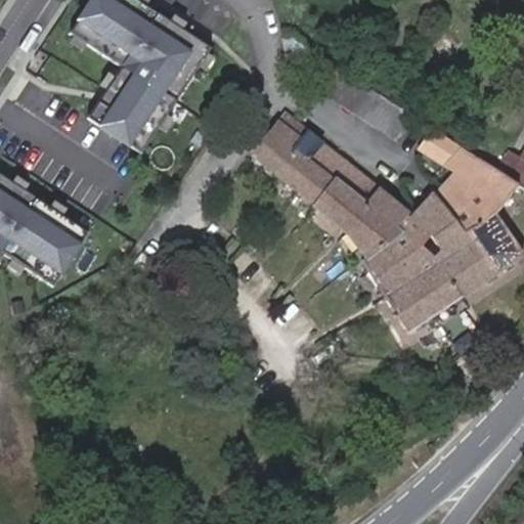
[(87,117),(141,153),(209,49),(135,0),(90,0),(70,32),(121,66),(87,117)]
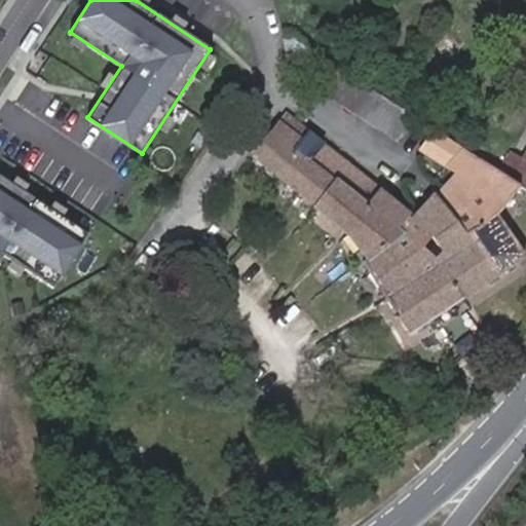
[(412,116),(338,69),(328,62),(312,84),(398,139),(412,116)]
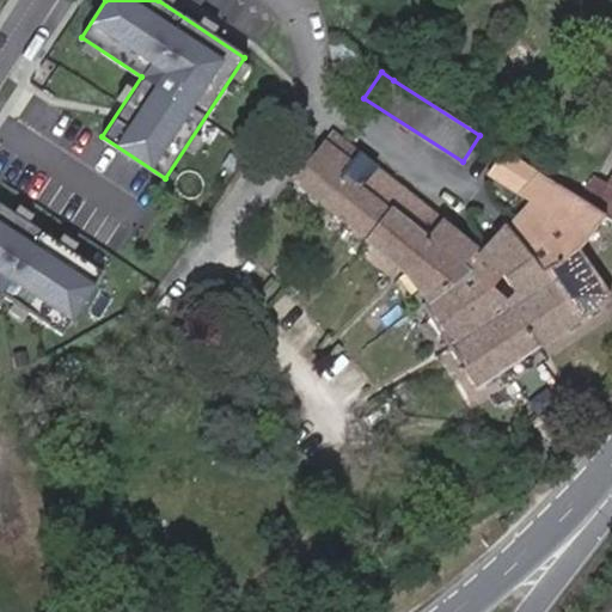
[(604,218),(532,170),(515,195),(527,203),(479,254),(332,133),(293,182),(404,270),(429,304),(423,308),(477,387),(610,299),(577,254),(589,237),(604,218)]
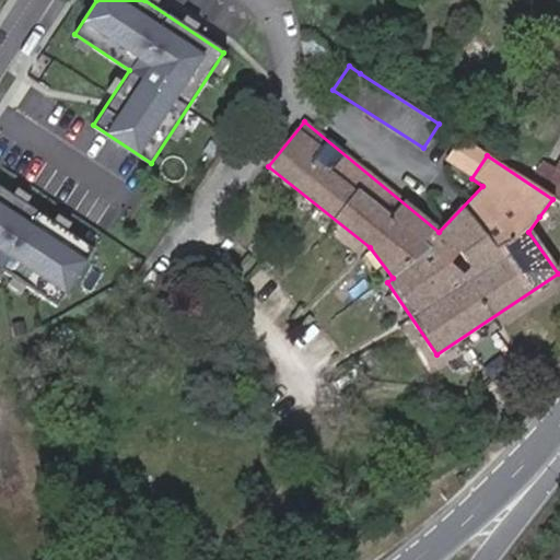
[(461,138),(439,124),(423,148),(444,162),(461,138)]
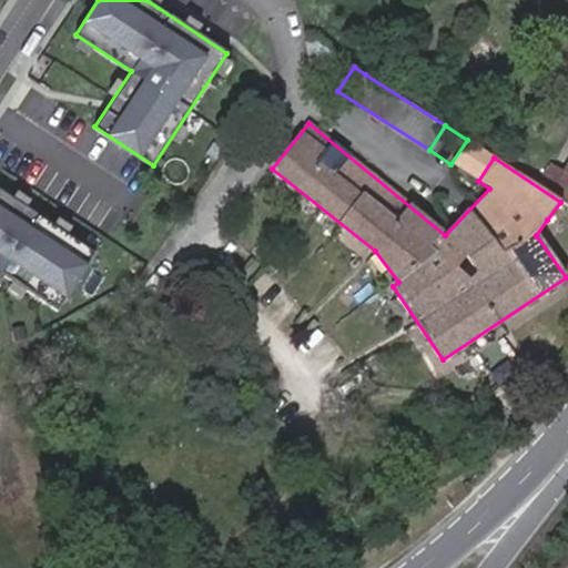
[(494,158),(467,140),(450,164),(478,181),(494,158)]
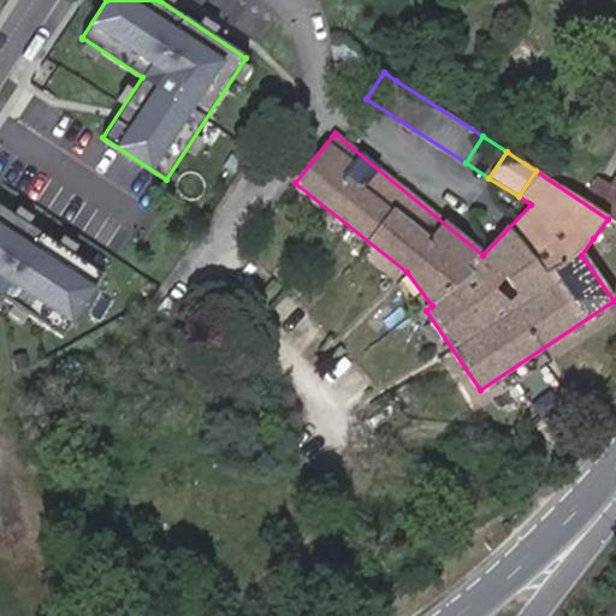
[(104,274),(0,206),(0,300),(1,298),(63,338),(104,274)]
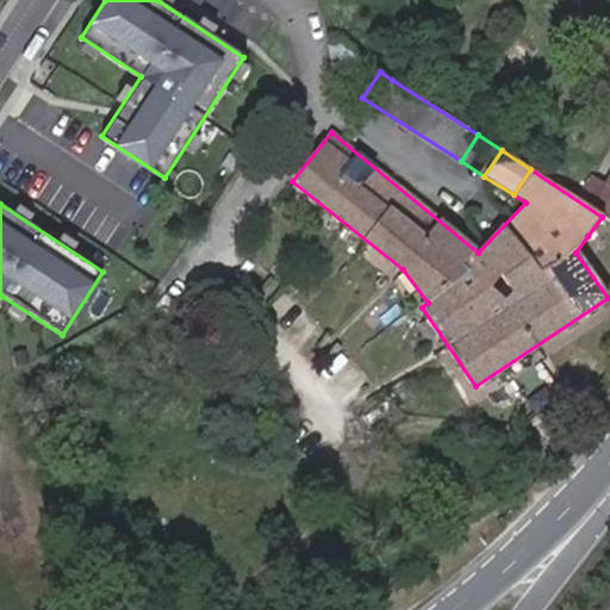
[(609,251),(609,222),(602,217),(587,236),(609,251)]
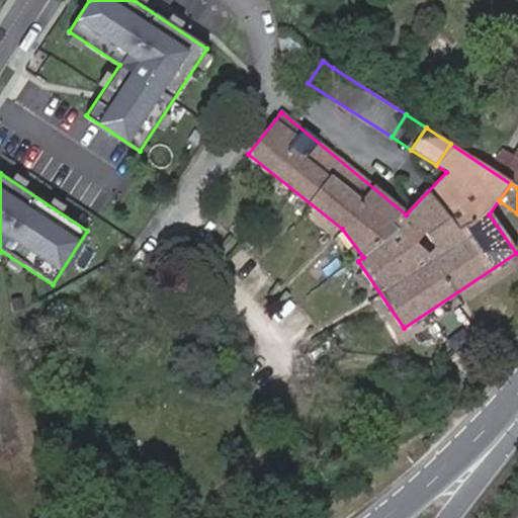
All buildings are outlined.
